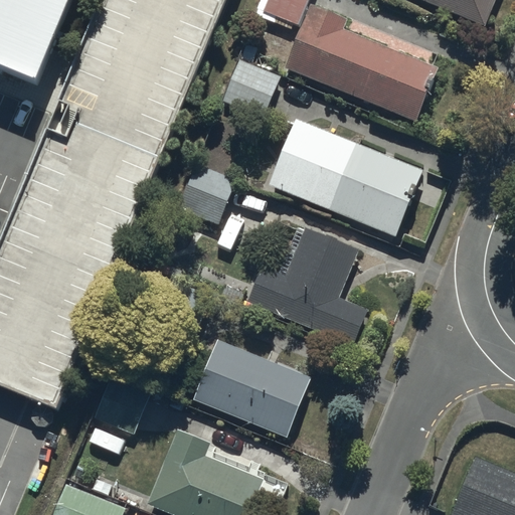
[(0,0),(0,58),(34,72),(64,0),(0,0)]
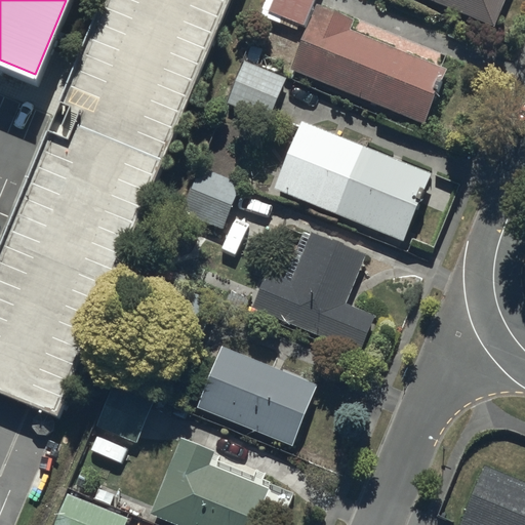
[(427,0),(497,28),(508,0),(427,0)]
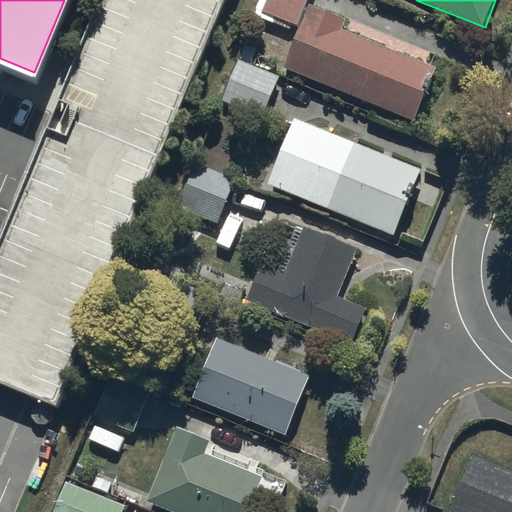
[(283,67),(415,119),(436,66),(341,28),(343,19),(308,5),(283,67)]
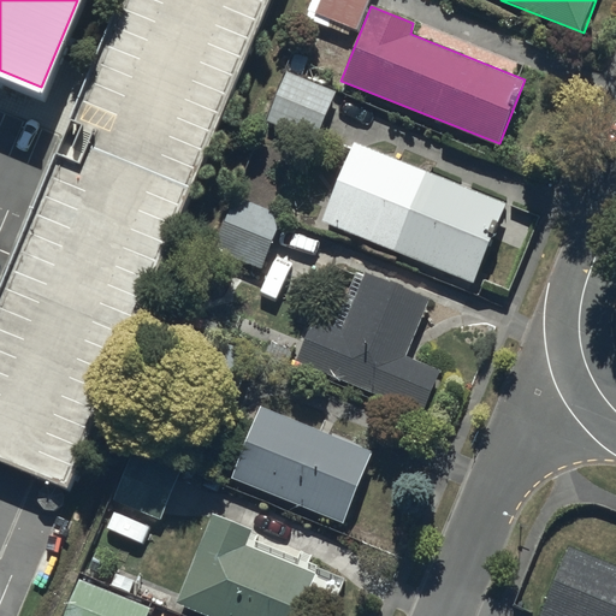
[(289,67),(265,119),(309,140),(332,88),(289,67)]
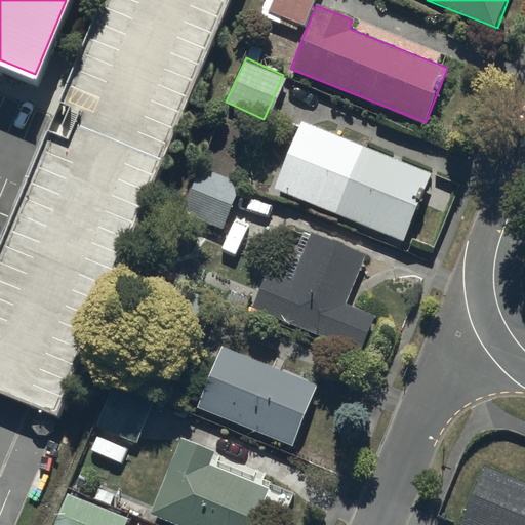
[(274,186),(403,237),(431,172),(299,121),(274,186)]
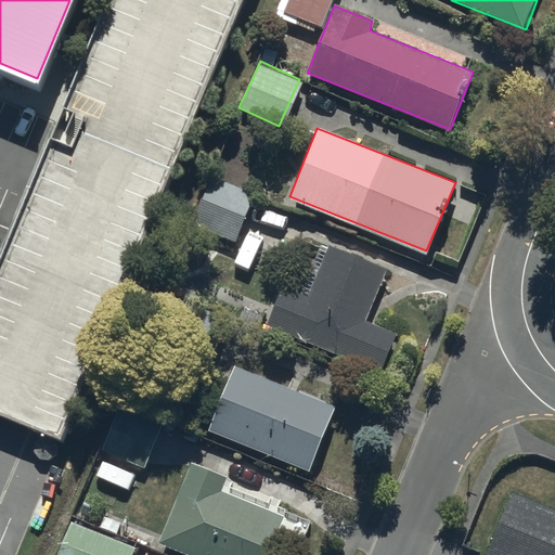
[(254,193),(210,176),(186,234),(231,252),(254,193)]
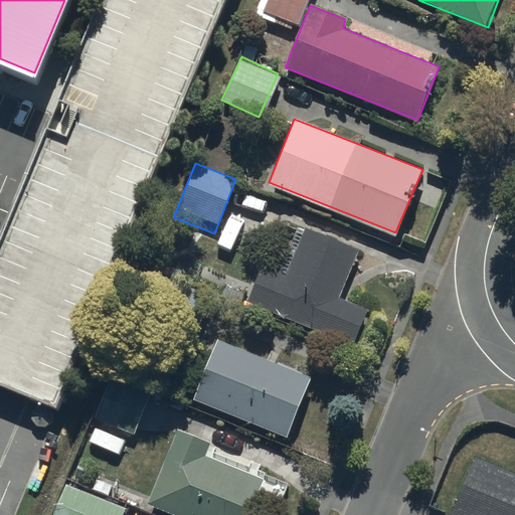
[(367,309),(339,297),(358,247),(304,227),(287,275),(260,267),(244,302),(354,344),(367,309)]
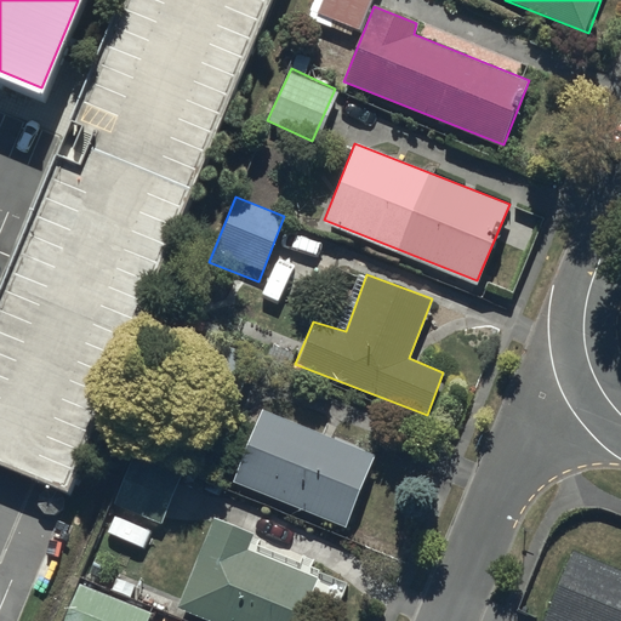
[(233,483),(349,525),(375,455),(261,408),(233,483)]
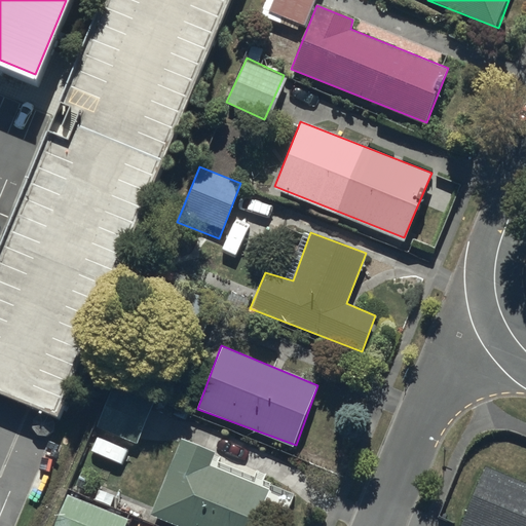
[(152,399),(110,383),(95,426),(99,428),(90,450),(120,461),(127,441),(136,444),(152,399)]
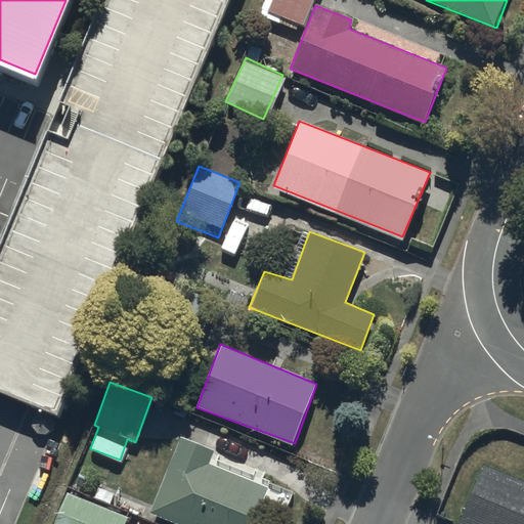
[(147,514),(173,523),(254,523),(268,487),(210,465),(216,448),(179,434),(147,514)]
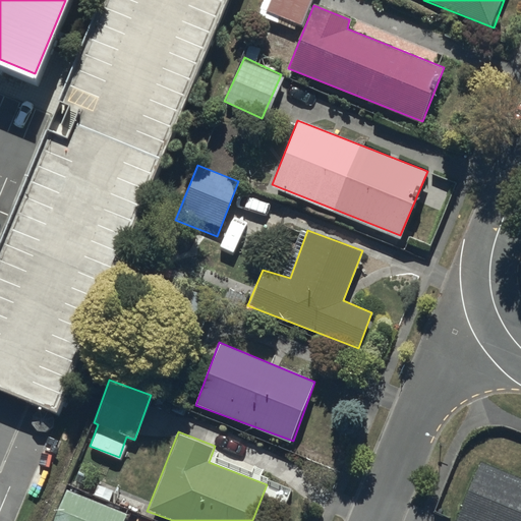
[(520,520),(520,476),(479,460),(456,518),(463,520),(520,520)]
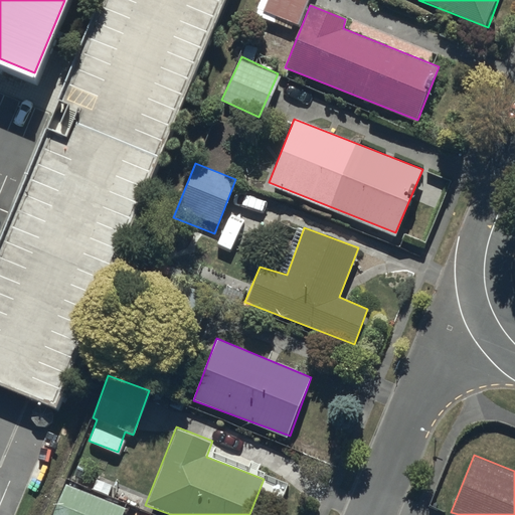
[(120,514),(124,507),(65,483),(51,514),(120,514)]
